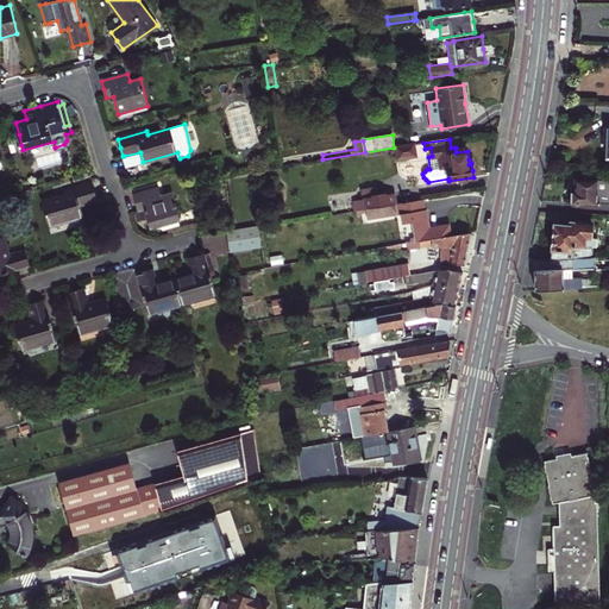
[(397,148),(399,158),(415,155),(414,145),(397,148)]
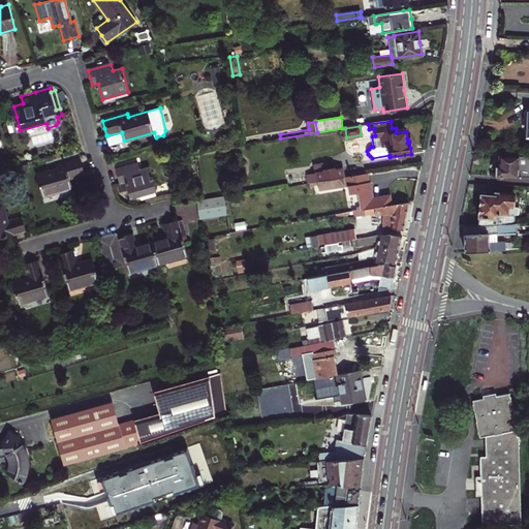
[(122,132),(107,135),(110,145),(124,141),(122,132)]
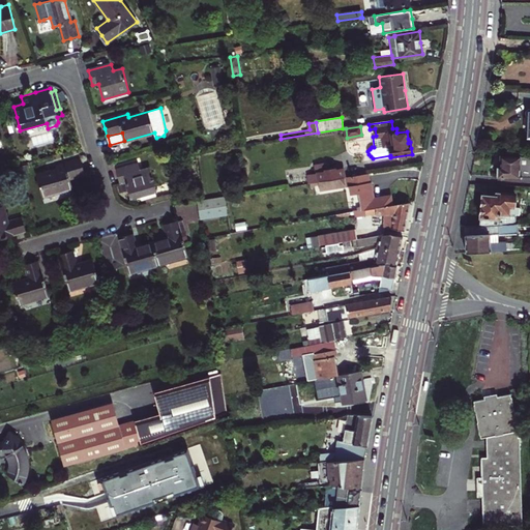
[(529,156),(500,156),(500,165),(496,165),(496,171),(496,177),(529,177),(529,156)]
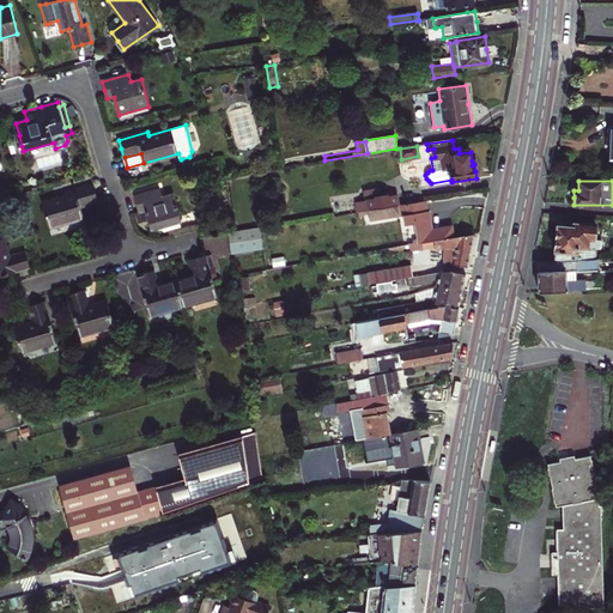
[(66,193),(66,195),(43,202),(49,226),(67,222),(84,218),(82,207),(98,202),(93,184),(66,193)]
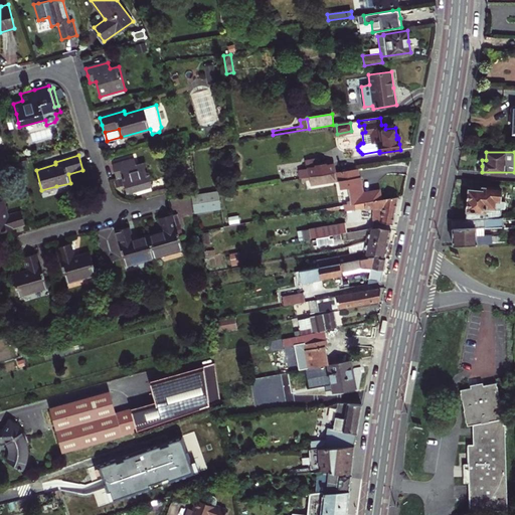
[(307,169),(308,177),(309,177),(334,173),(333,164),(326,165),(326,163),(318,165),(317,158),(305,160),(307,169)]
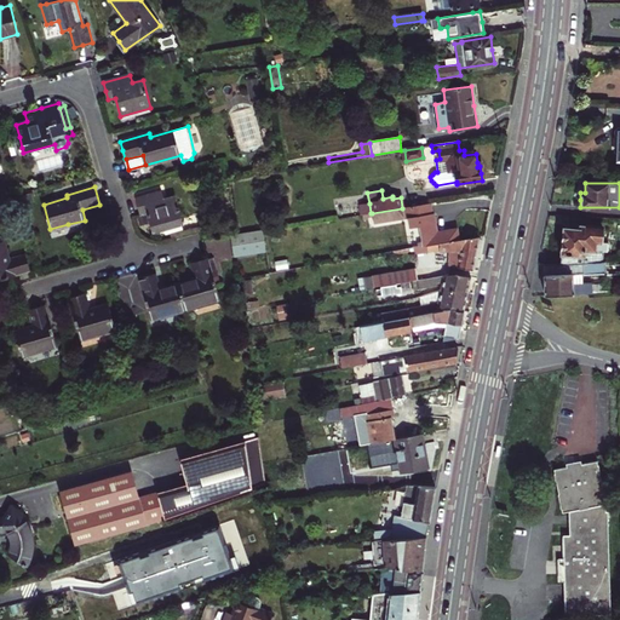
[(162,191),(136,199),(138,207),(142,216),(148,214),(154,233),(184,224),(176,196),(165,200),(162,191)]
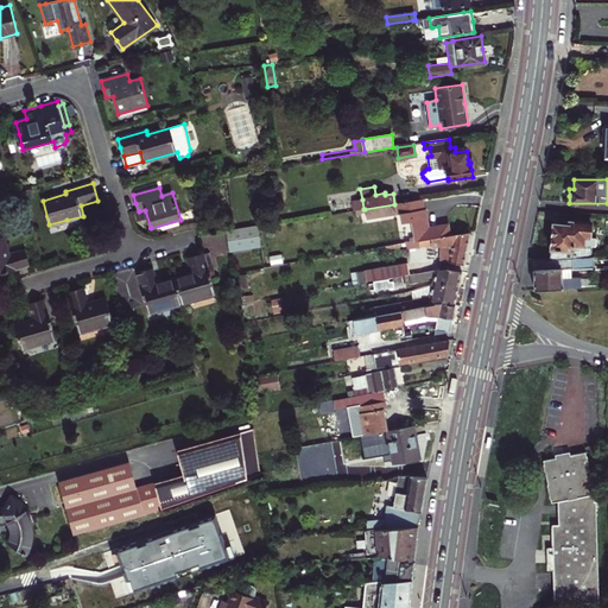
[(353,201),(354,210),(363,209),(362,200),(353,201)]
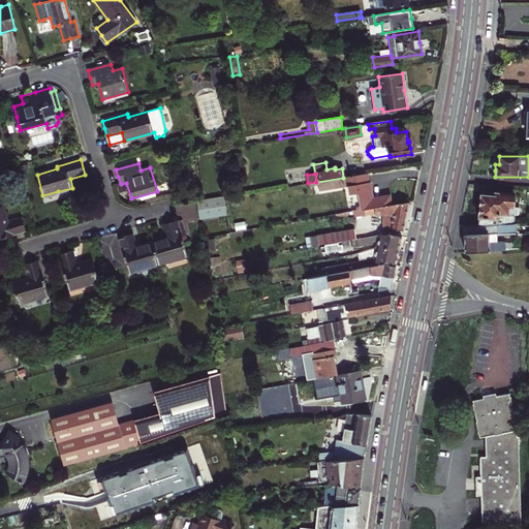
[(369,182),(368,174),(343,178),(317,182),(319,191),(348,187),(349,194),(358,193),(360,206),(356,207),(356,210),(392,205),(391,199),(390,194),(373,197),(370,182),(369,182)]
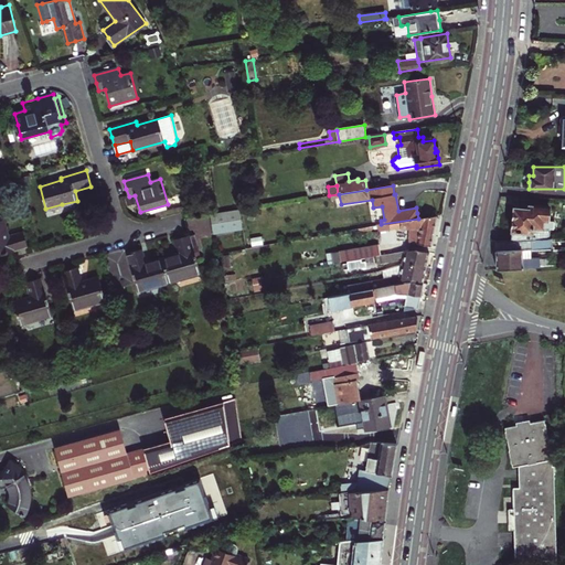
[(512,224),(510,241),(531,240),(547,238),(548,230),(553,230),(555,228),(555,223),(554,221),(547,221),(548,206),(533,205),(533,210),(525,209),(514,208),(512,224)]
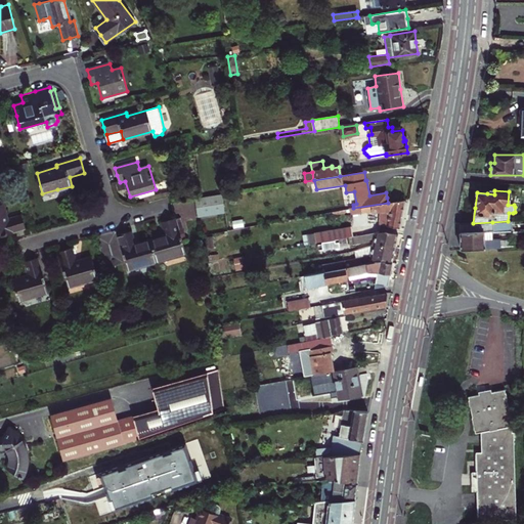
[(202,198),(202,199),(204,216),(226,213),(224,194),(202,198)]
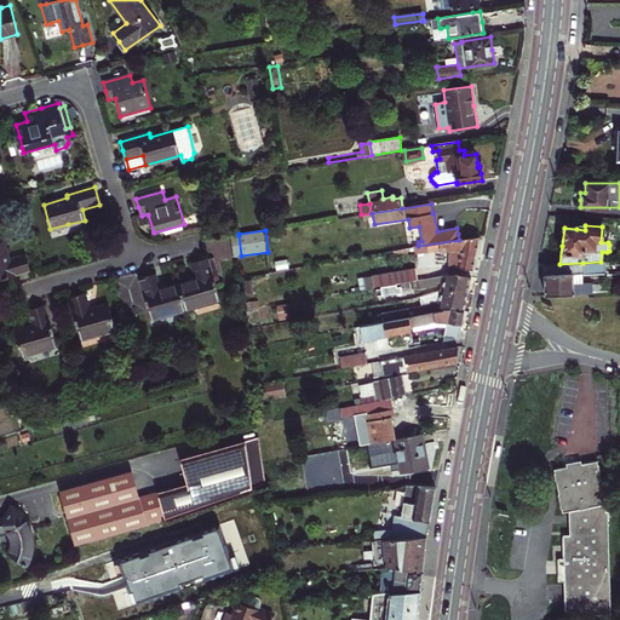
[(413,247),(414,254),(428,252),(452,252),(449,265),(472,270),(476,253),(480,236),(459,240),(418,246),(413,247)]
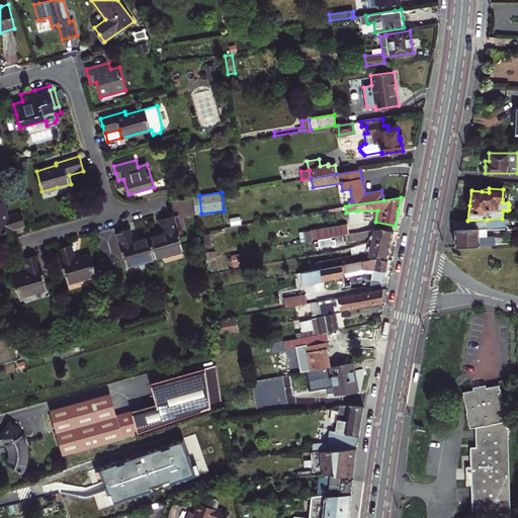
[(9,216),(5,200),(0,201),(0,234),(26,227),(24,220),(22,211),(9,216)]
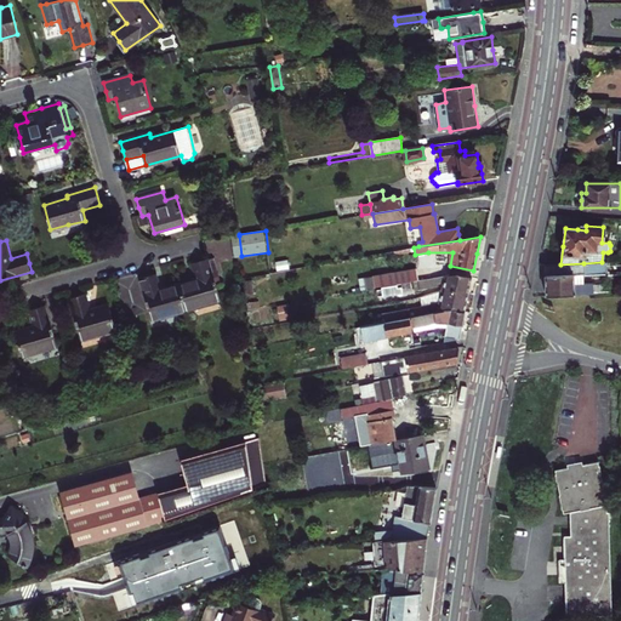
[(221,257),(211,260),(216,279),(226,275),(221,257)]
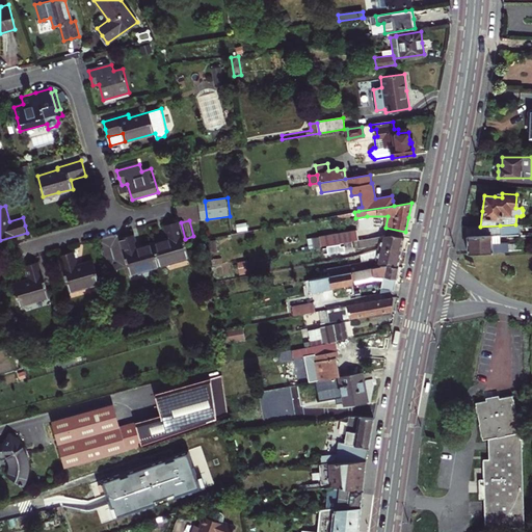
[(155,243),(161,265),(176,261),(190,257),(185,239),(180,221),(165,225),(169,239),(155,243)]
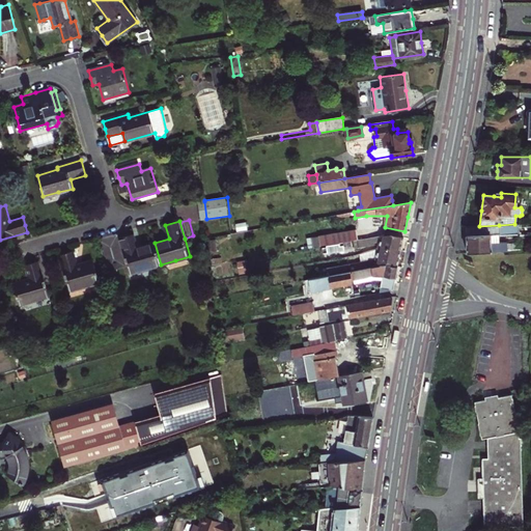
[(479,226),(467,226),(467,240),(467,253),(508,251),(507,242),(500,243),(491,243),(491,234),(500,234),(499,225),(479,226)]
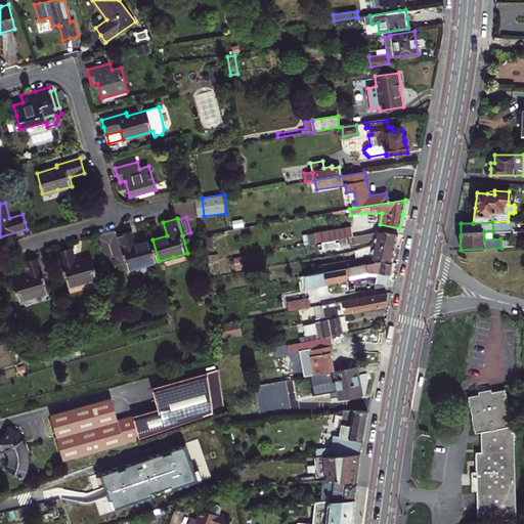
[(326,231),(328,241),(352,236),(365,234),(363,225),(326,231)]
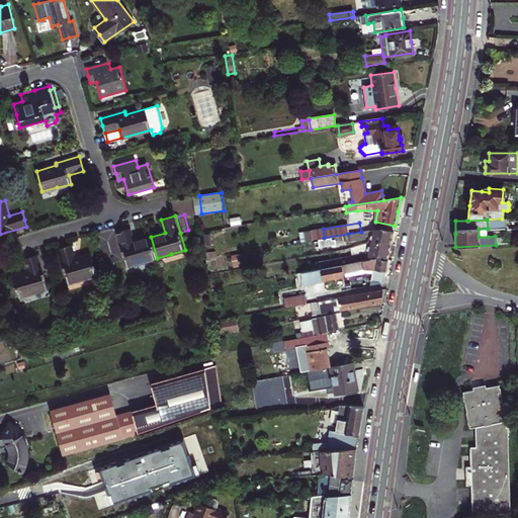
[(136,241),(132,228),(124,230),(117,232),(126,267),(157,258),(151,237),(136,241)]
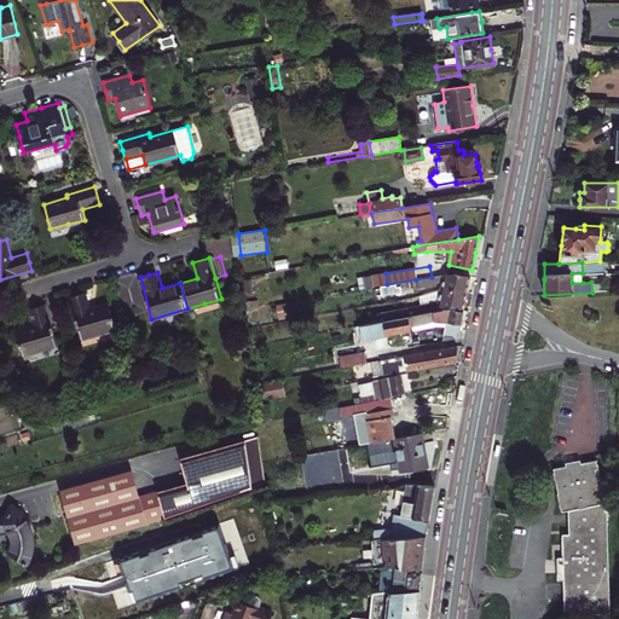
[(440,289),(467,293),(469,284),(470,276),(457,272),(432,277),(416,279),(418,288),(435,284),(435,283),(440,282),(440,289)]
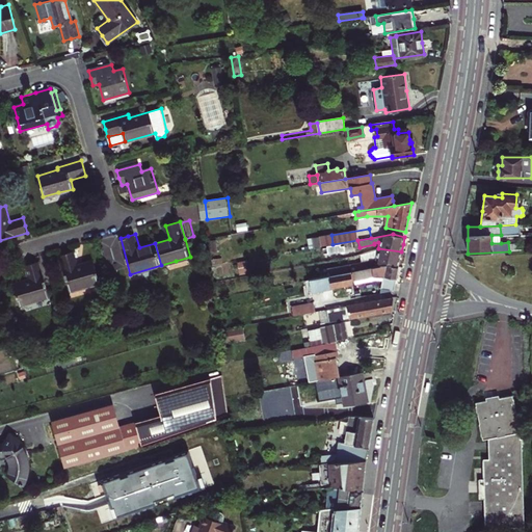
[(501,243),(501,235),(491,235),(491,243),(501,243)]
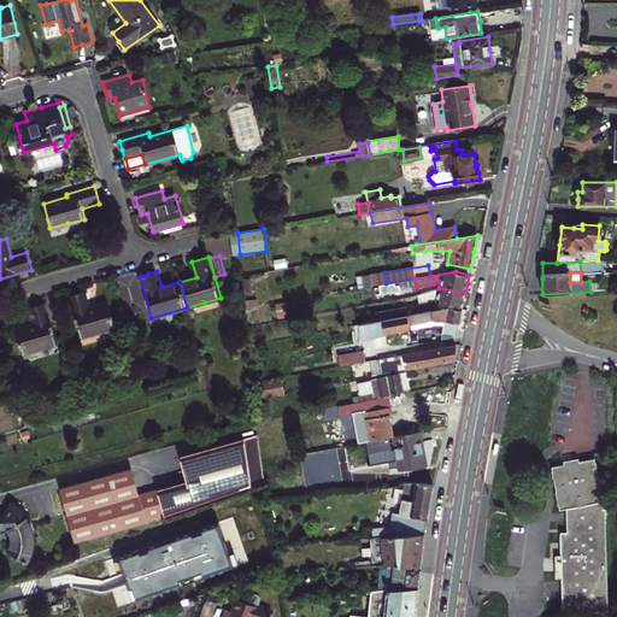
[(439,288),(438,291),(436,300),(419,303),(419,304),(403,307),(404,310),(394,312),(394,317),(406,315),(439,309),(450,307),(462,310),(464,301),(465,292),(439,288)]
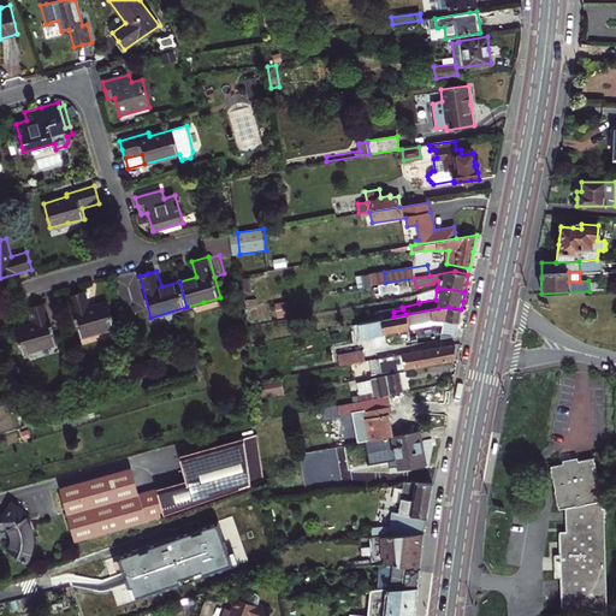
[(265,302),(290,296),(288,289),(262,294),(265,302)]
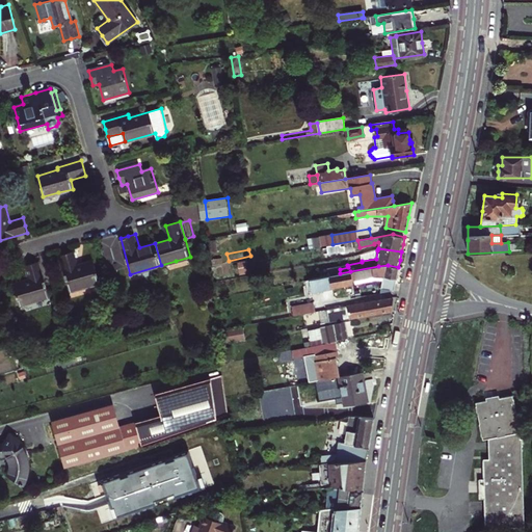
[(373,249),(360,254),(362,261),(376,259),(377,250),(373,249)]
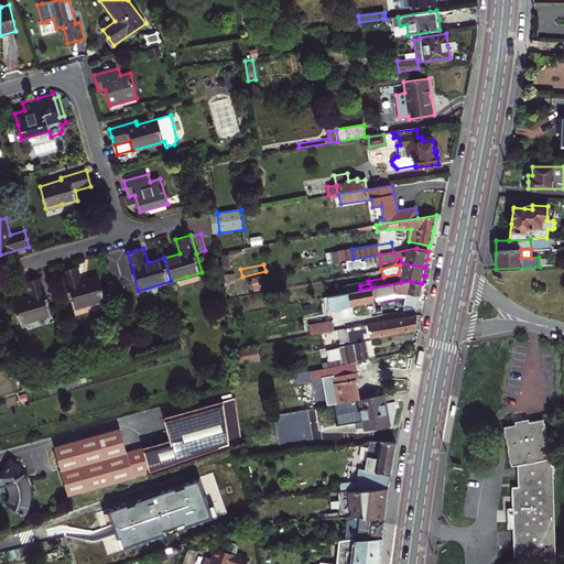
[(85,281),(80,266),(72,269),(64,271),(75,308),(107,300),(100,277),(85,281)]
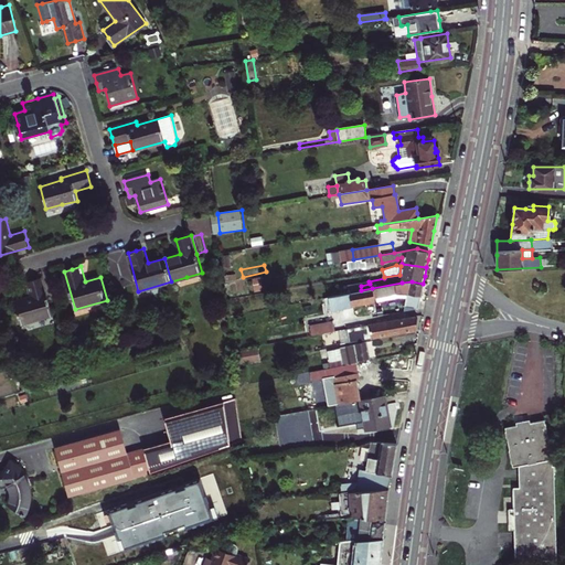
[(31,297),(13,301),(20,324),(53,316),(42,277),(34,279),(27,281),(31,297)]
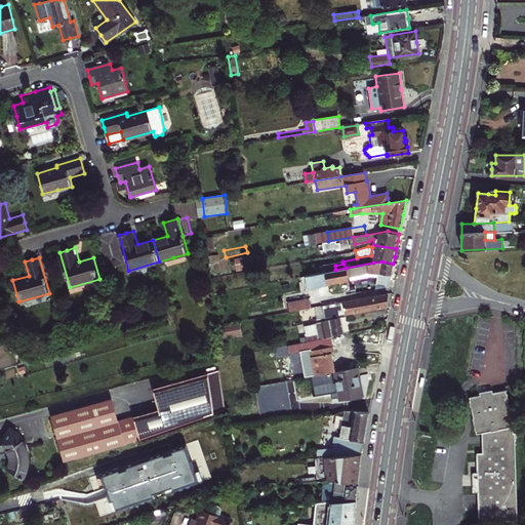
[(373,263),(346,268),(348,277),(368,273),(377,273),(375,284),(388,287),(389,286),(391,277),(392,268),(393,264),(382,261),(373,263)]
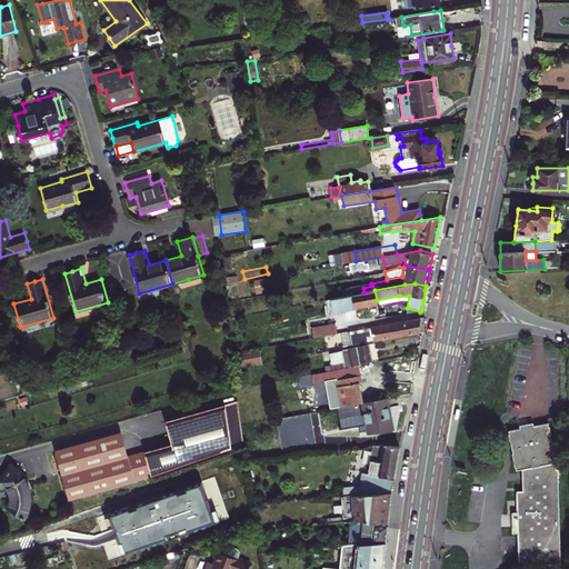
[(377,300),(375,290),(363,292),(331,299),(333,311),(356,308),(378,303),(377,300)]
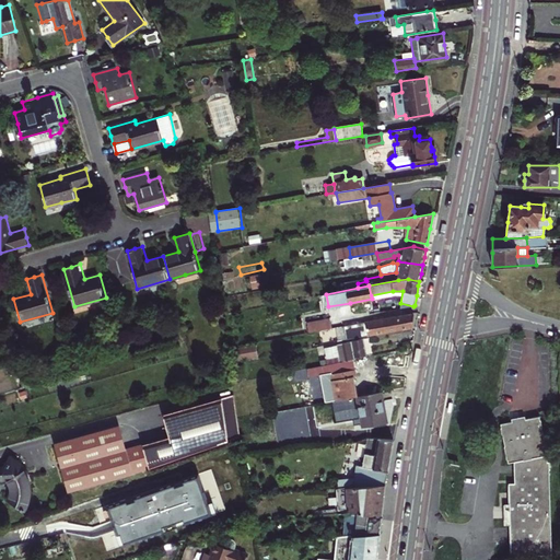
[(412,321),(413,315),(369,324),(368,322),(345,326),(347,339),(411,327),(412,321)]
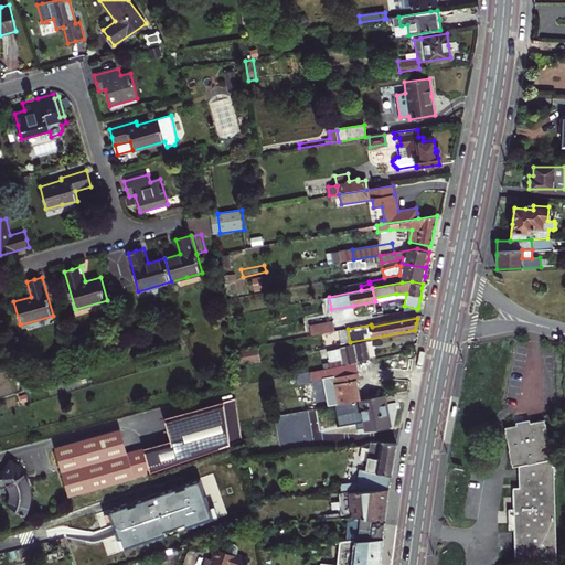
[(332,321),(309,326),(311,336),(334,331),(332,321)]
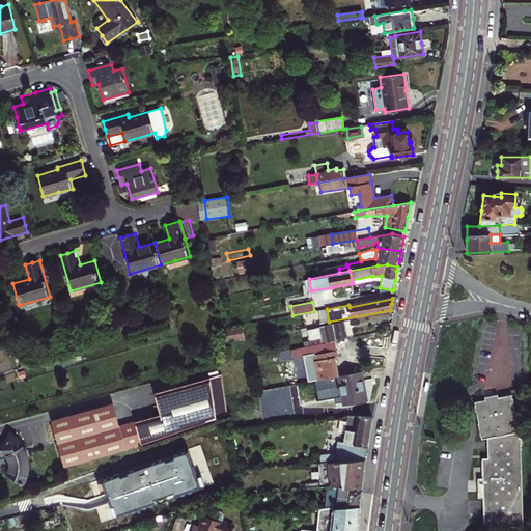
[(310,346),(312,345),(329,342),(336,341),(336,339),(347,337),(346,329),(344,322),(318,327),(319,328),(308,330),(309,341),(310,346)]
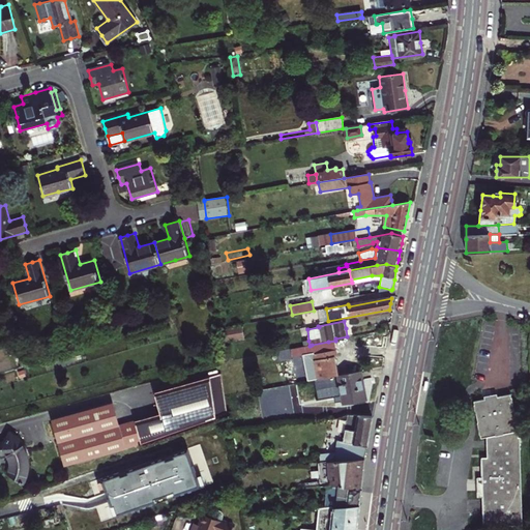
[(304,347),(291,349),(293,356),(313,353),(312,345),(310,346),(304,347)]
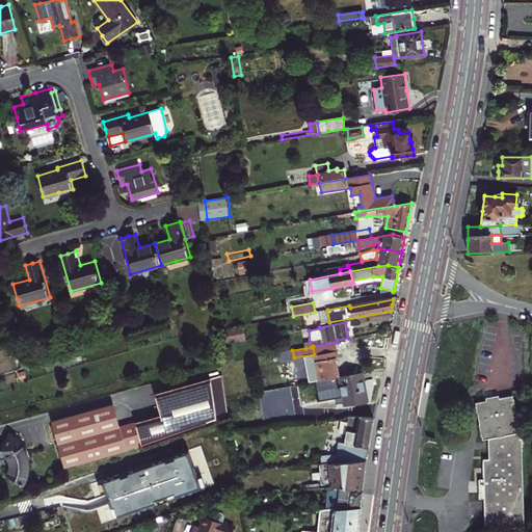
[(231,347),(220,349),(221,363),(233,362),(231,347)]
